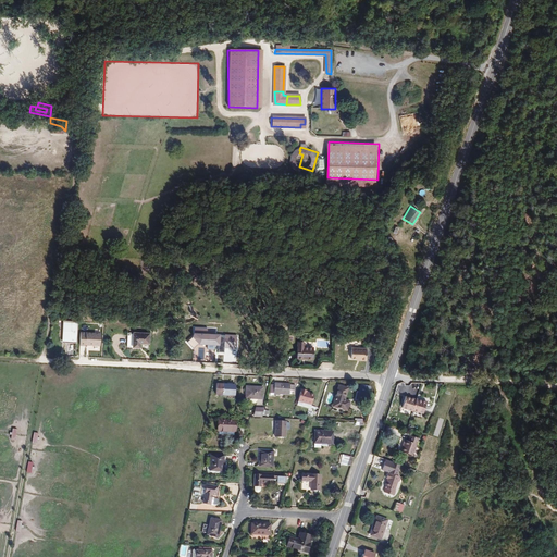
[(76,343),(77,321),(61,320),(60,343),(76,343)]
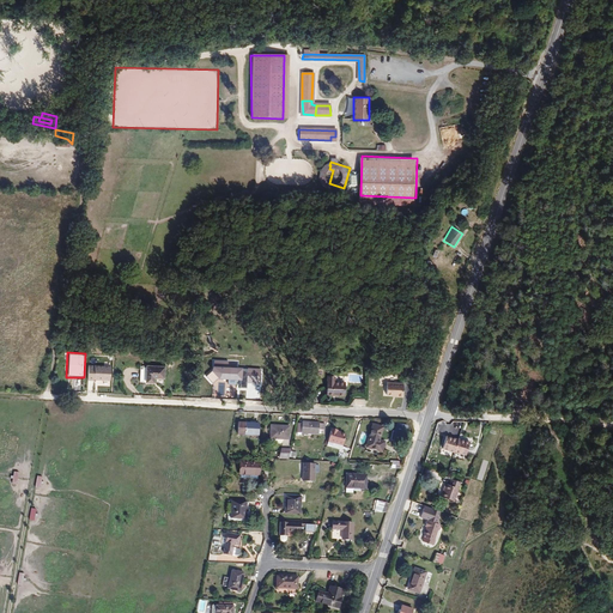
[(260,386),(262,370),(238,368),(236,362),(214,359),(213,371),(206,374),(210,381),(212,382),(226,376),(229,376),(229,380),(231,381),(230,383),(229,384),(230,388),(226,387),(225,396),(220,399),(235,400),(237,377),(241,387),(247,388),(247,382),(250,382),(253,386),(254,384),(260,386)]
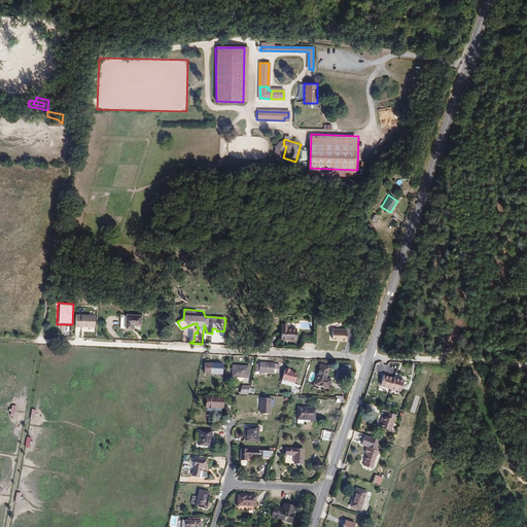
[(139,314),(126,313),(125,327),(130,327),(131,323),(138,324),(139,314)]
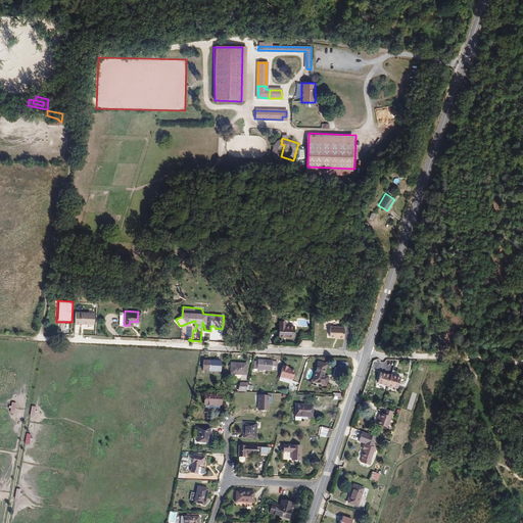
[(95,313),(75,312),(75,325),(94,326),(95,313)]
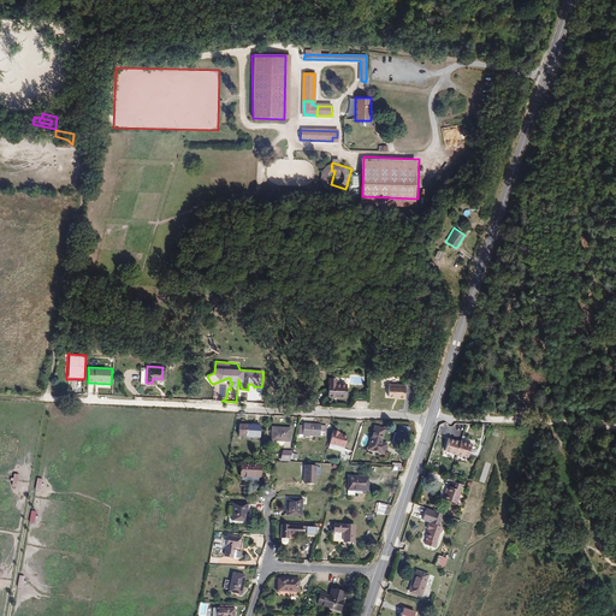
[(330,397),(348,398),(348,384),(337,384),(337,380),(331,380),(330,397)]
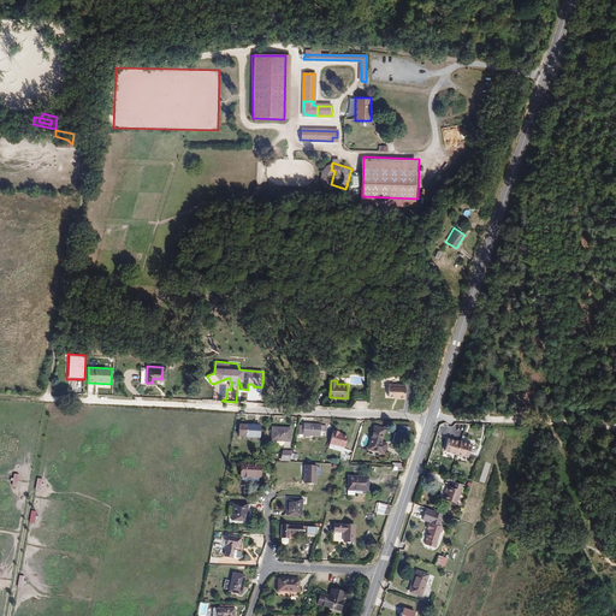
[(406,385),(388,384),(388,396),(398,397),(398,398),(403,398),(406,385)]
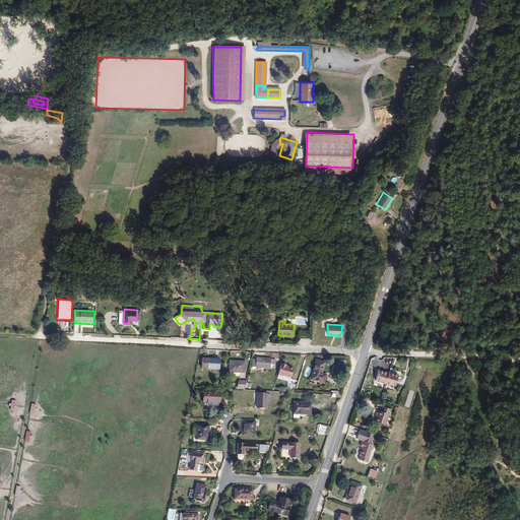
[(216,368),(217,361),(206,359),(207,359),(201,356),(199,367),(204,368),(205,368),(210,369),(210,367),(216,368)]
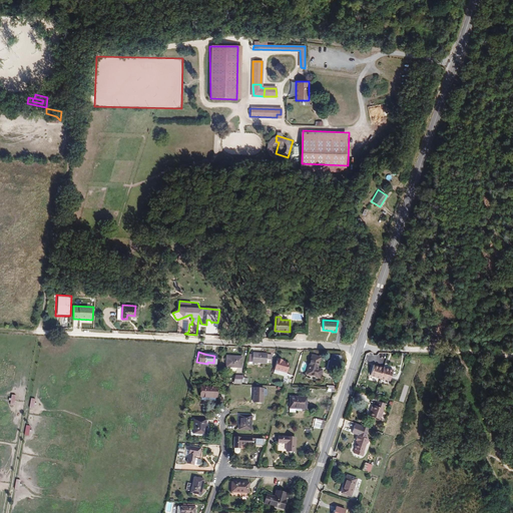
[(254,353),(251,353),(248,355),(248,363),(269,365),(269,361),(272,360),(272,354),(254,353)]
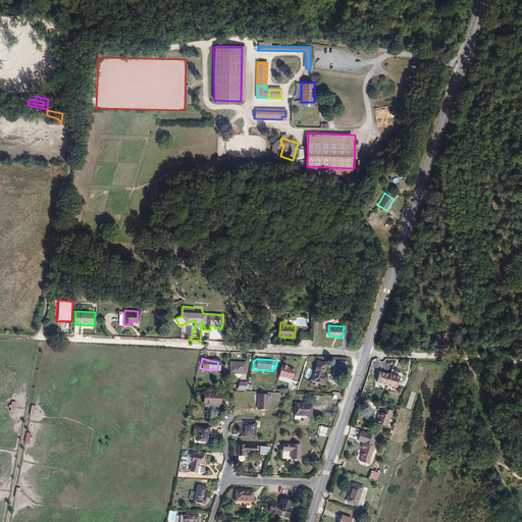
[(344,376),(348,362),(337,359),(333,374),(344,376)]
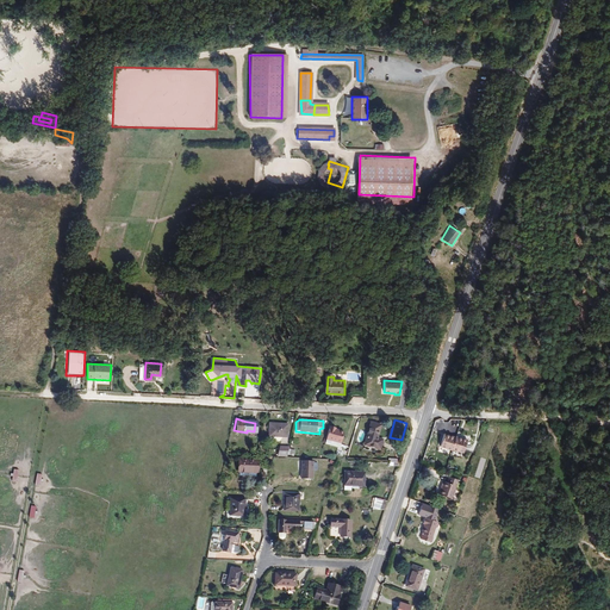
[(381,424),(371,422),(365,442),(380,447),(383,440),(378,437),(381,424)]
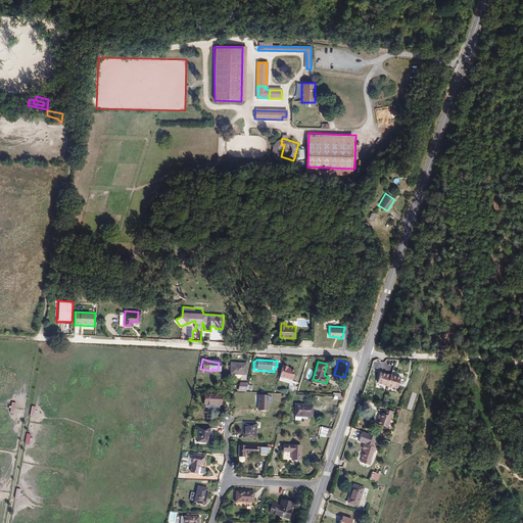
[(245,363),(230,363),(230,373),(244,373),(245,363)]
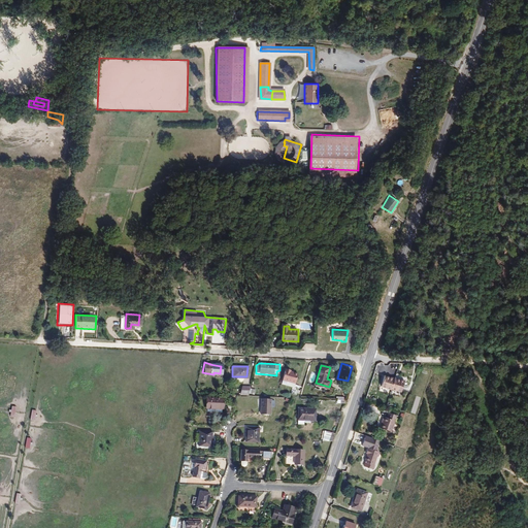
[(291,370),(286,369),(282,384),(294,388),(297,374),(290,371),(291,370)]
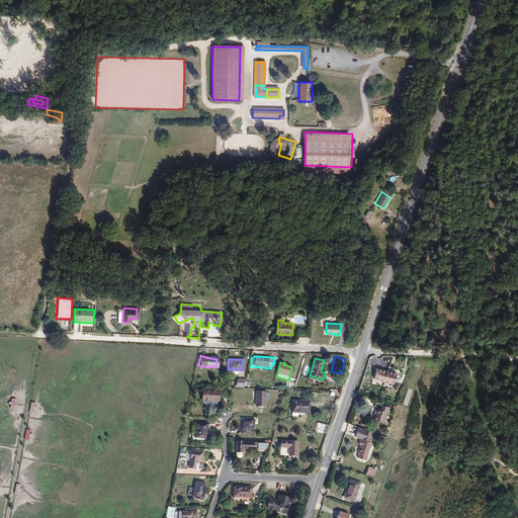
[(372,378),(382,381),(382,380),(385,372),(375,369),(372,378)]
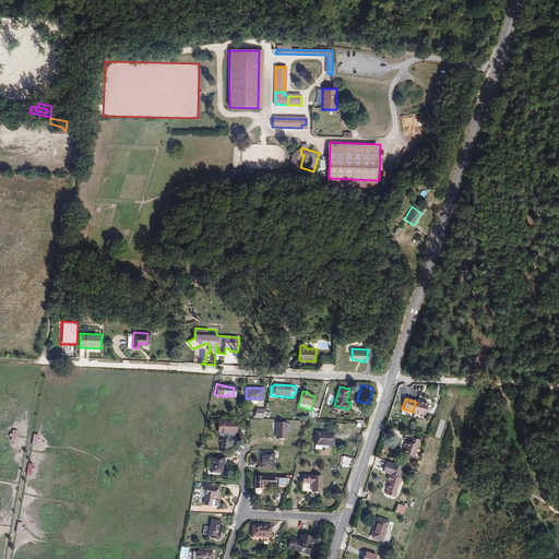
[(427,404),(417,400),(416,402),(413,411),(421,416),(424,413),(427,404)]
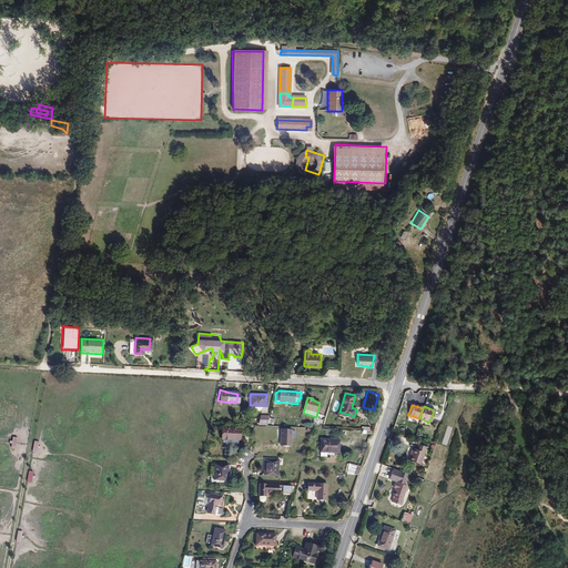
[(266,425),(269,415),(260,415),(257,424),(266,425)]
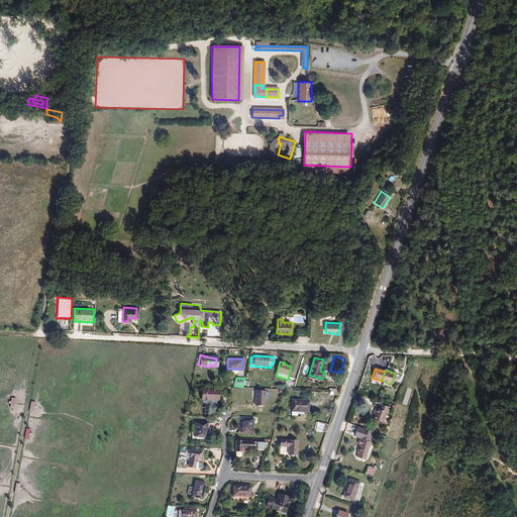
[(212,400),(215,401),(216,401),(217,390),(202,388),(201,402),(211,403),(212,400)]
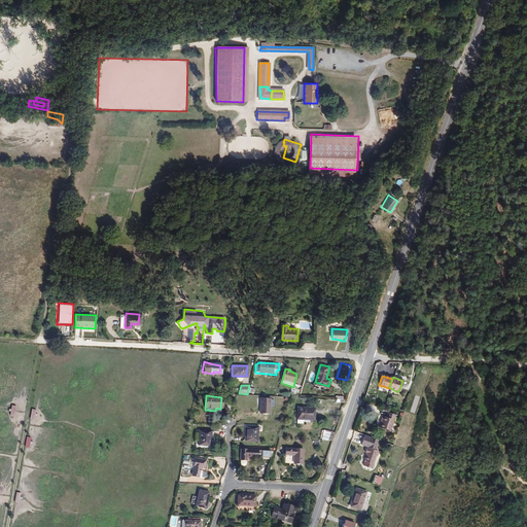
[(266,398),(258,397),(257,412),(266,412),(266,398)]
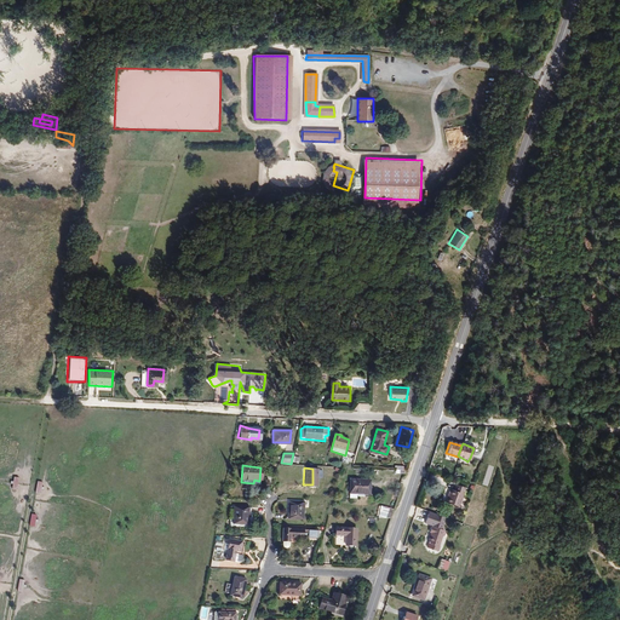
[(346,491),(366,492),(367,478),(346,477),(346,484),(346,491)]
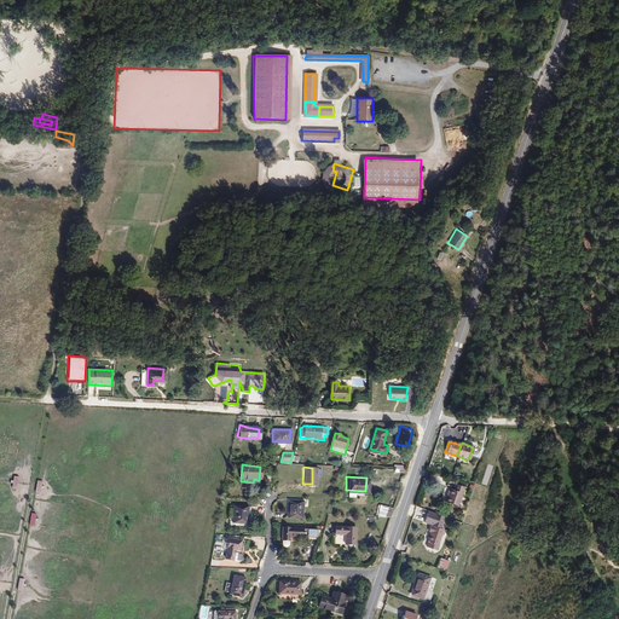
[(462,490),(453,486),(452,491),(447,490),(444,502),(455,507),(462,490)]
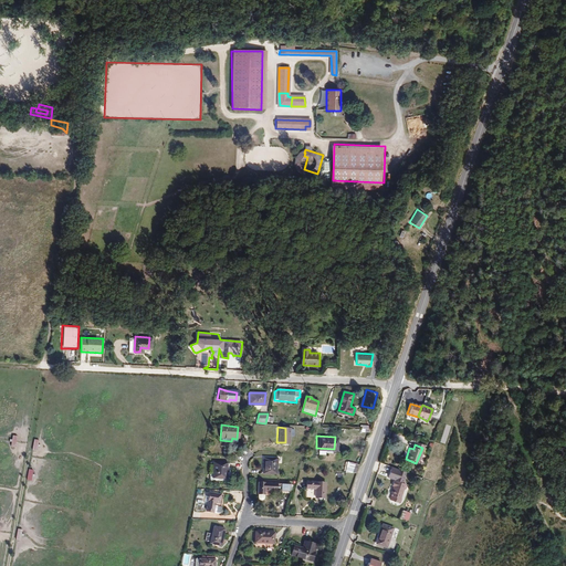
[(276,457),(264,457),(263,472),(275,473),(276,457)]
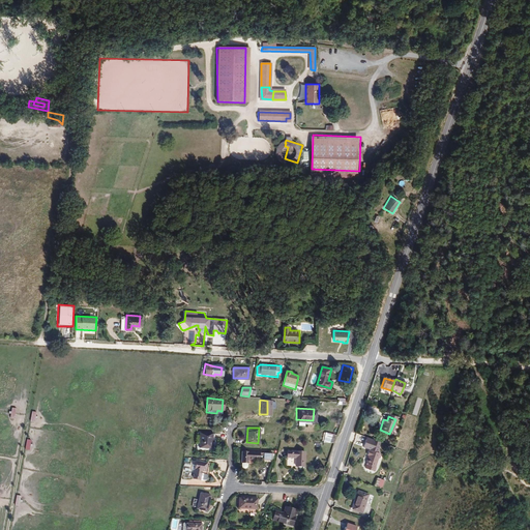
[(212,432),(199,431),(198,445),(211,446),(212,432)]
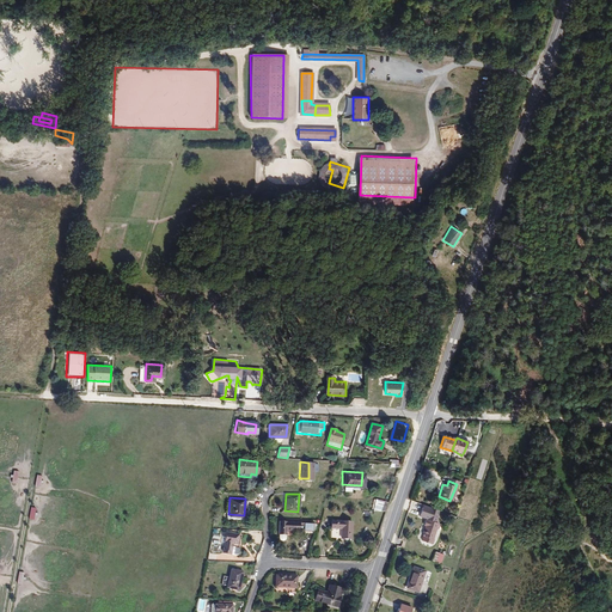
[(374,509),(387,512),(389,501),(375,499),(374,509)]
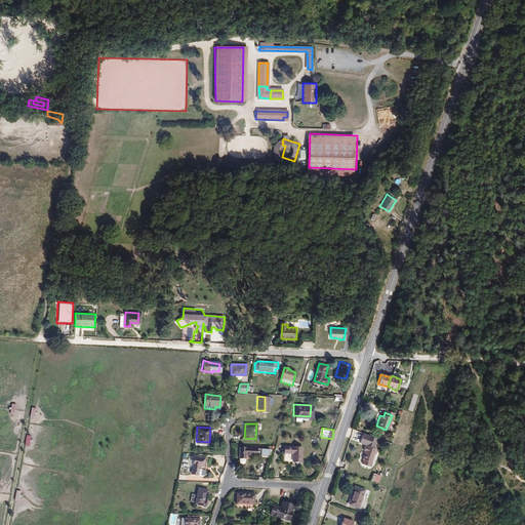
[(373,439),(360,434),(356,444),(363,446),(363,447),(361,447),(360,451),(361,451),(358,459),(359,459),(357,463),(366,468),(368,463),(367,462),(372,449),(370,449),(373,439)]
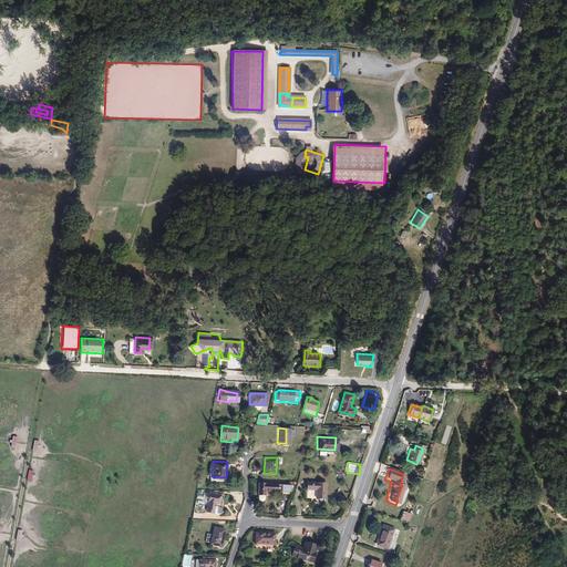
[(323,483),(306,482),(306,488),(315,488),(315,497),(322,497),(323,483)]
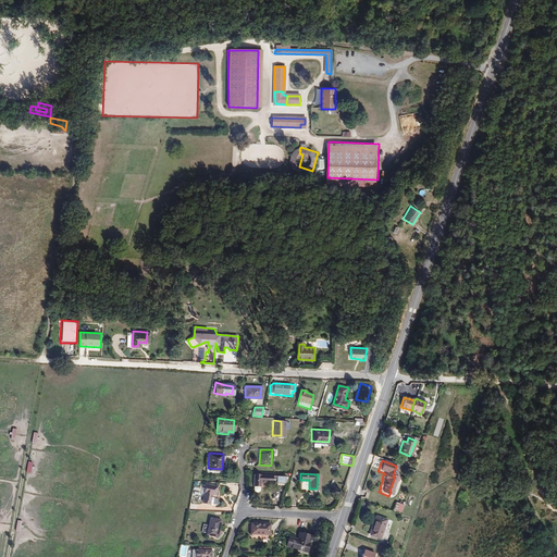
[(270,485),(284,486),(286,478),(254,474),(254,484),(259,485),(260,481),(270,482),(270,485)]
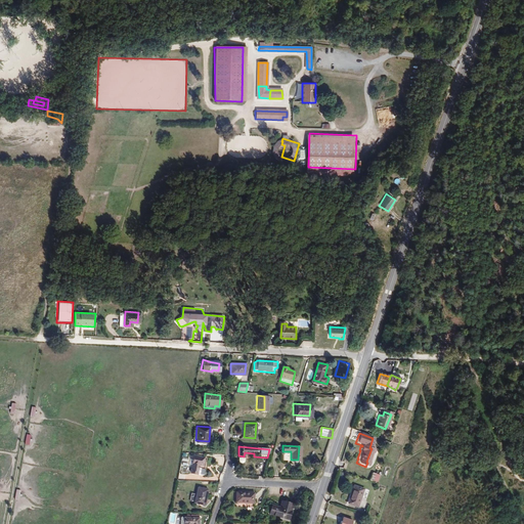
[(202,459),(191,457),(188,474),(195,476),(198,467),(201,467),(202,459)]
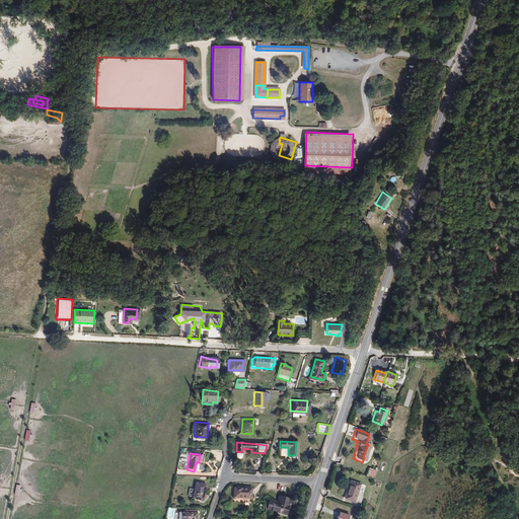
[(366,468),(363,476),(370,479),(373,470),(366,468)]
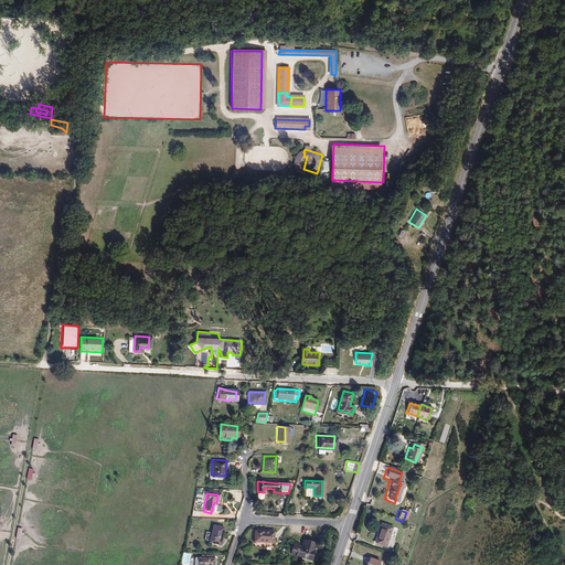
[(211,537),(211,543),(217,544),(221,528),(211,525),(209,537),(211,537)]
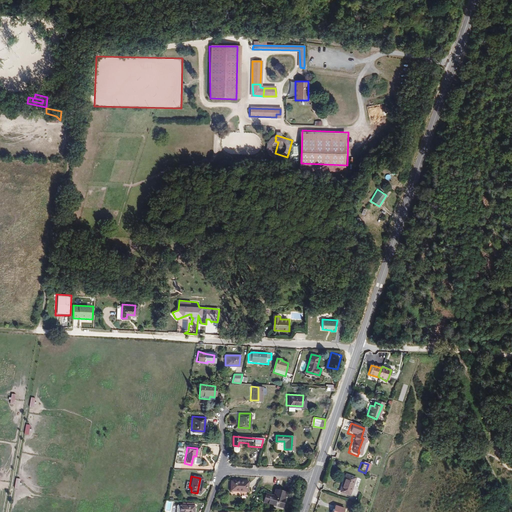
[(352,481),(342,478),(337,493),(346,496),(352,481)]
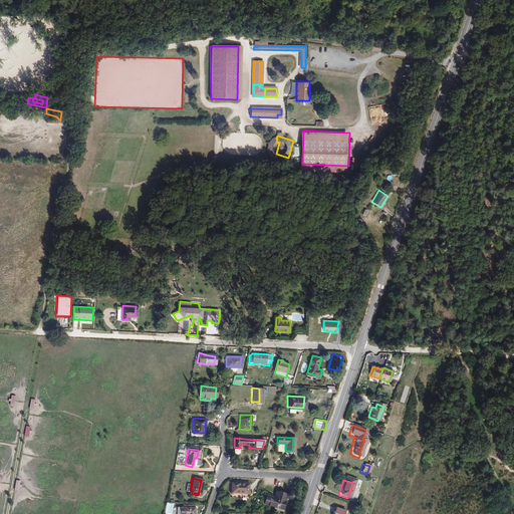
[(246,485),(229,484),(229,493),(246,494),(246,485)]
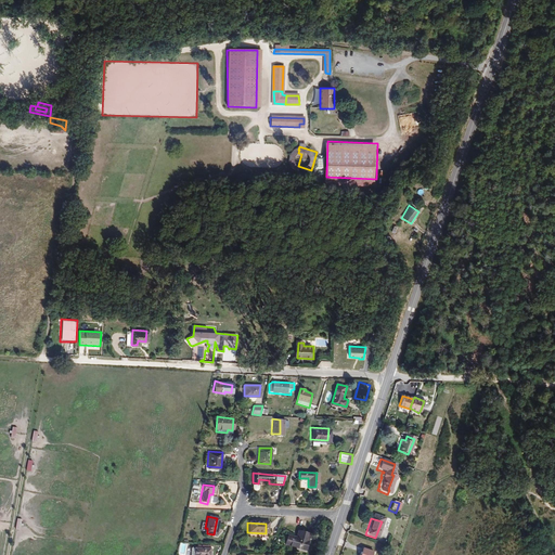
[(294,537),(285,534),(282,543),(302,549),(307,533),(296,530),(294,537)]
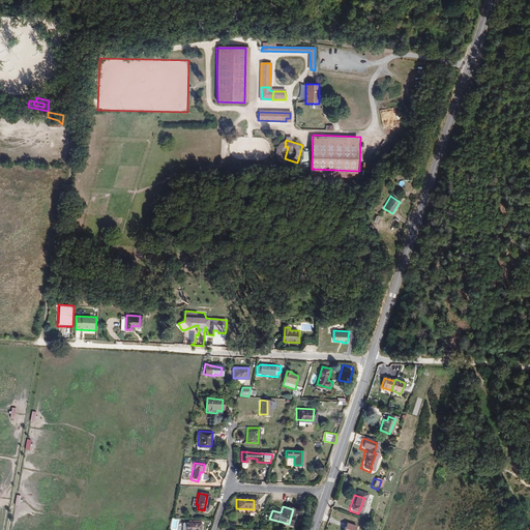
[(197,525),(187,524),(183,524),(182,529),(200,529),(201,522),(197,521),(197,525)]
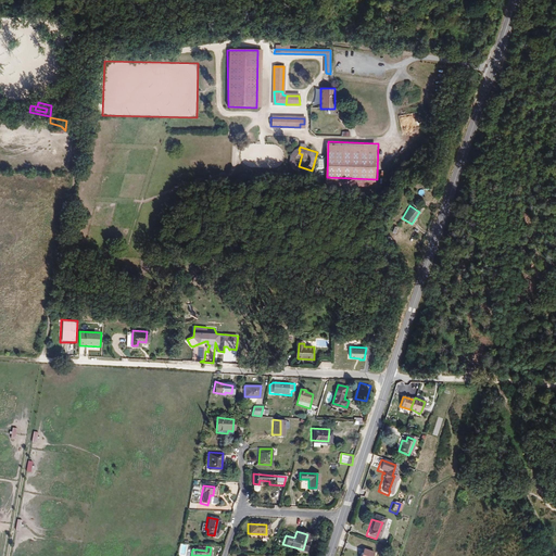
All buildings are outlined.
